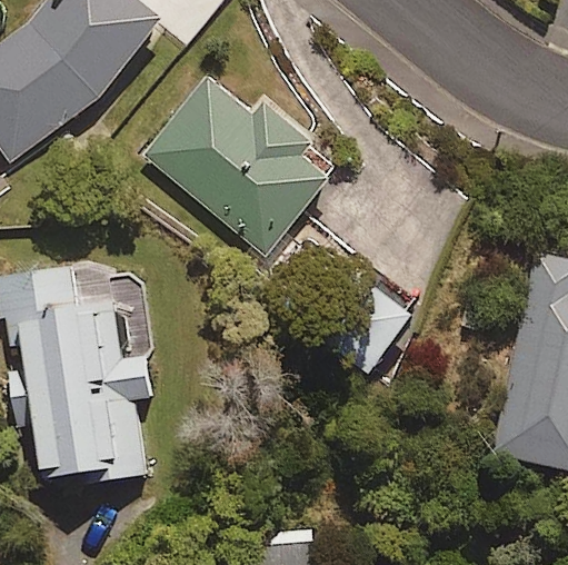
[(0,162),(1,164),(105,90),(162,19),(139,0),(45,0),(20,30),(0,43),(0,162)]
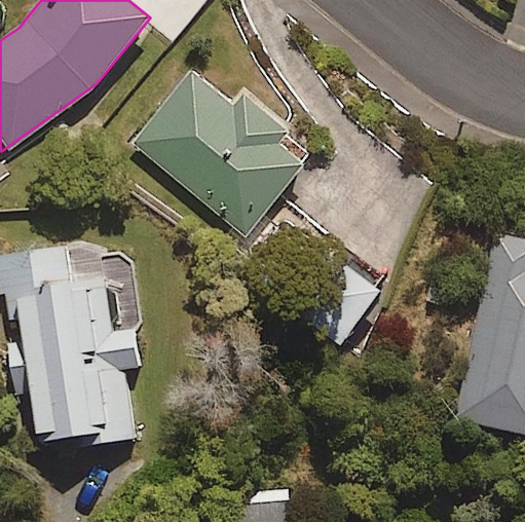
[(237,108),(193,72),(134,147),(247,236),(314,151),(246,98),(237,108)]
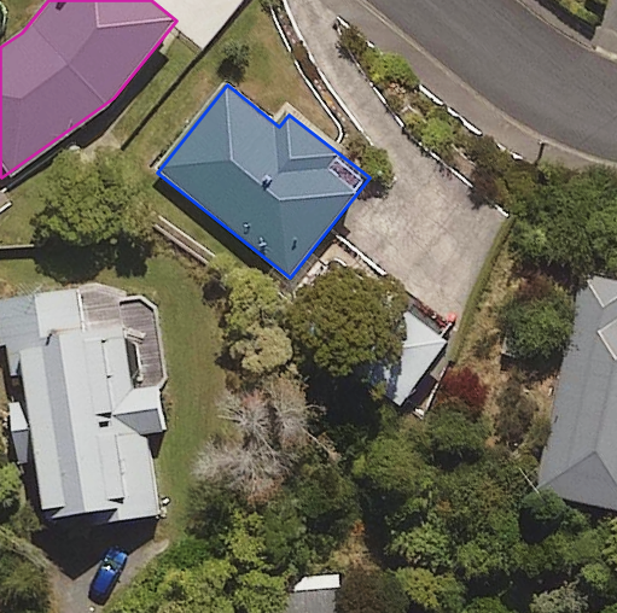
[(616,282),(586,275),(537,492),(616,509),(616,282)]
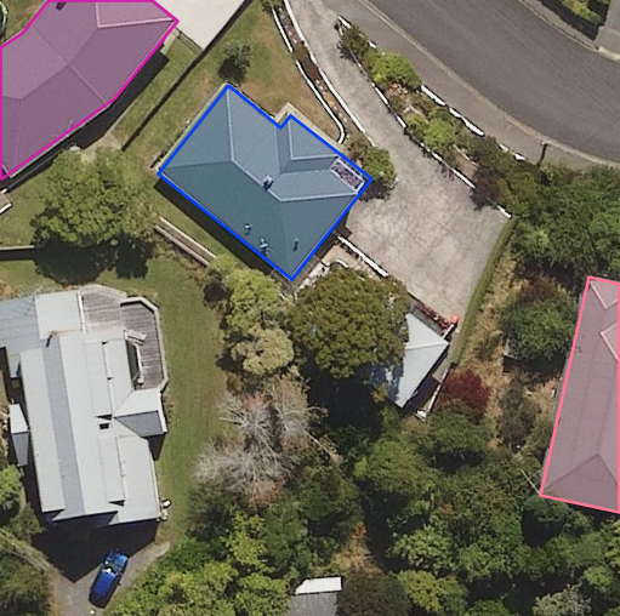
[(169,434),(165,388),(134,391),(129,330),(86,334),(83,290),(0,296),(15,463),(35,461),(39,514),(153,505),(147,437),(169,434)]
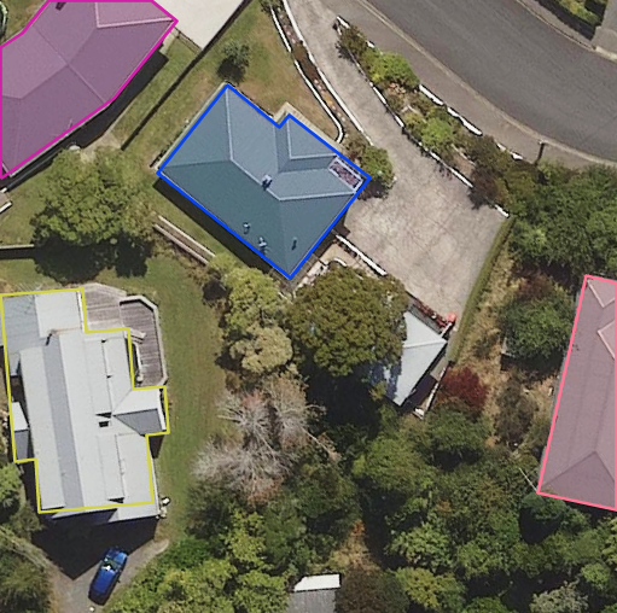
[(453,330),(399,293),(348,372),(402,407),(453,330)]
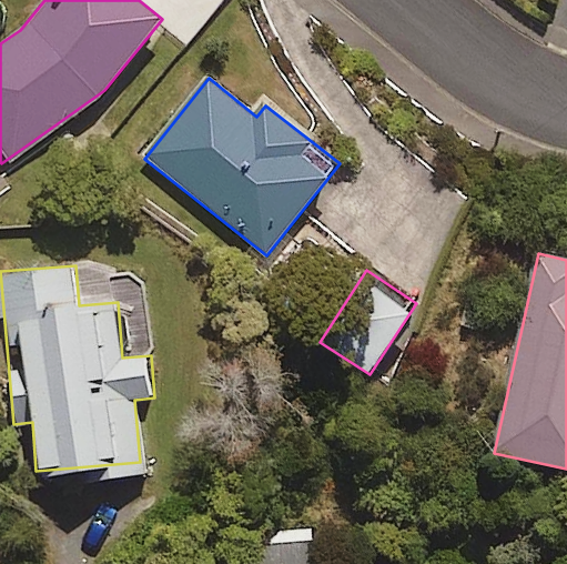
[(314,563),(313,532),(247,535),(247,563),(314,563)]
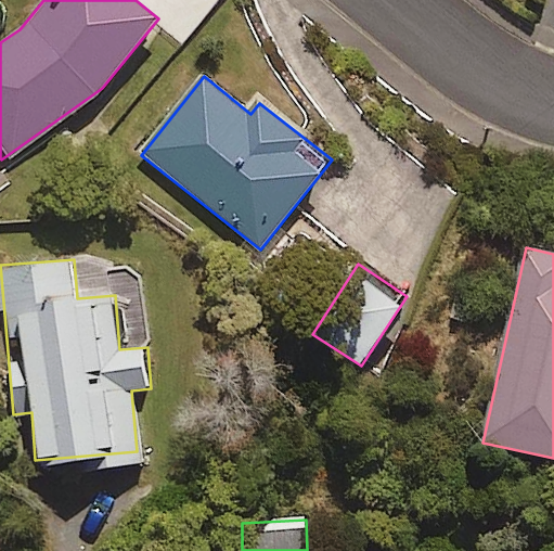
All buildings are outlined.
